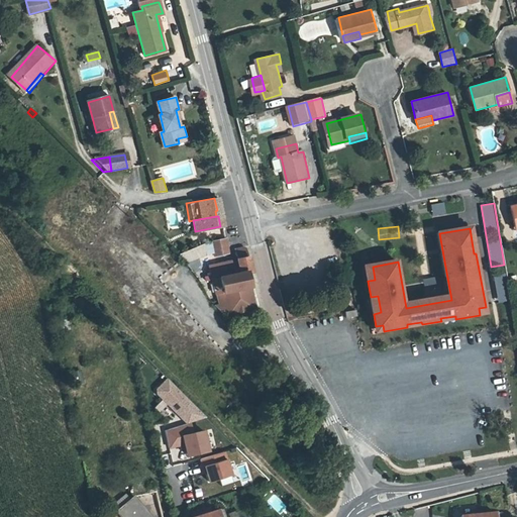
[(209,252),(209,256),(224,252),(222,236),(200,242),(203,253),(209,252)]
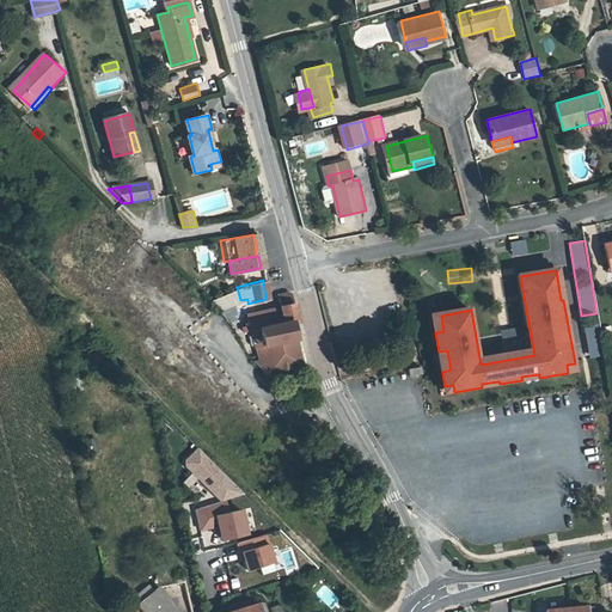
[(299,363),(297,355),(293,340),(289,324),(295,323),(288,293),(275,297),(280,317),(246,325),(255,353),(255,356),(257,355),(267,366),(268,367),(270,367),(273,367),(280,366),(299,363)]
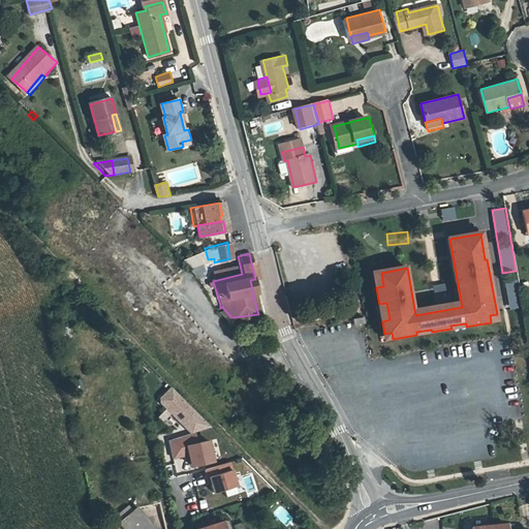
[(519,307),(515,281),(505,282),(508,309),(519,307)]
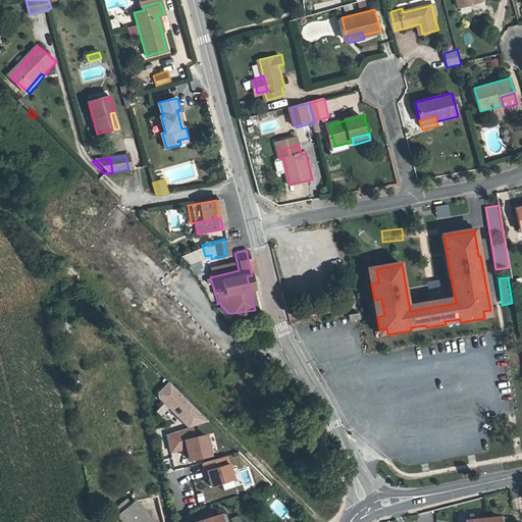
[(219,303),(217,304),(215,307),(226,318),(256,312),(255,310),(239,312),(232,313),(230,313),(228,313),(227,312),(219,303)]
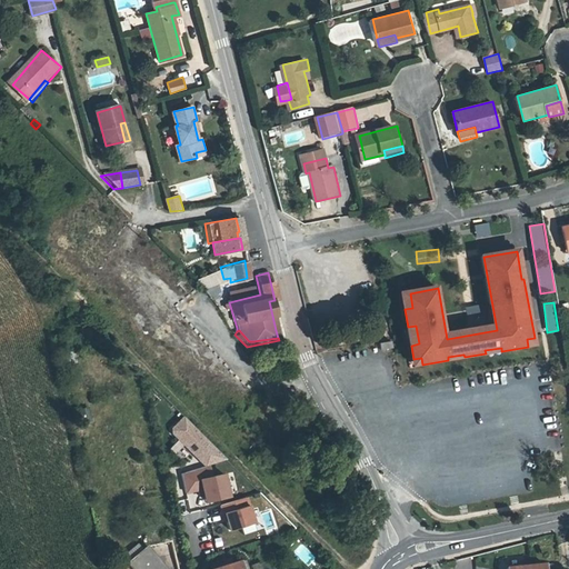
[(389,350),(392,350),(391,343),(379,346),(381,352),(389,350)]
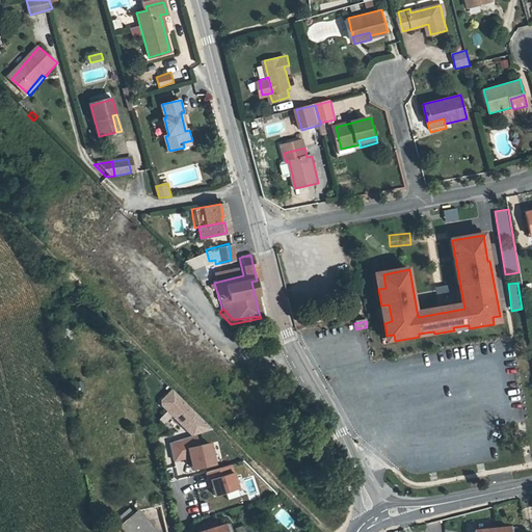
[(173,388),(157,403),(165,411),(158,419),(175,436),(184,427),(195,440),(210,426),(173,388)]
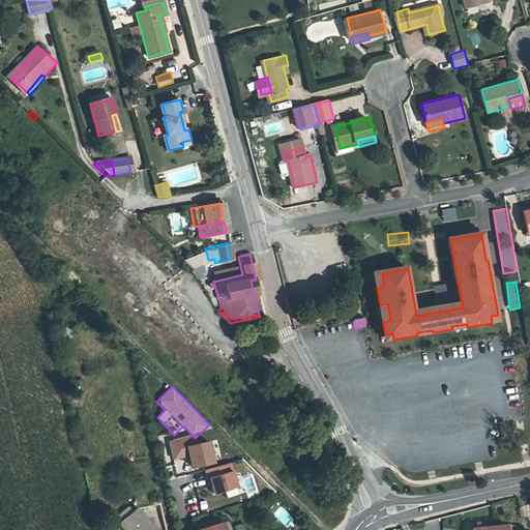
[(122,446),(131,443),(126,427),(117,429),(122,446)]
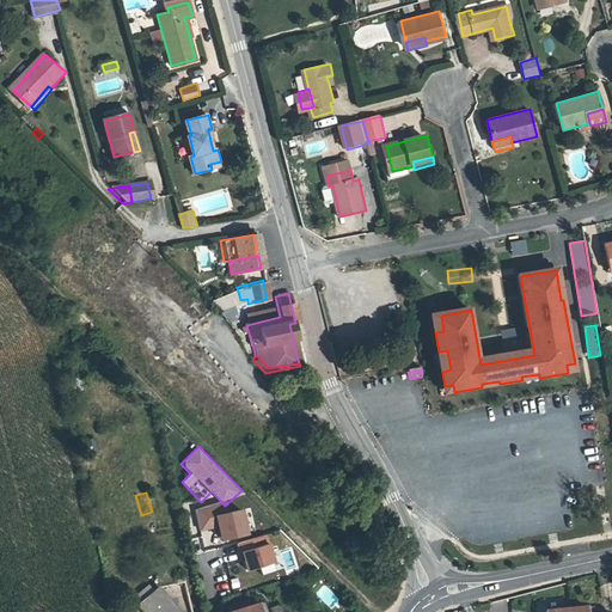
[(216,527),(213,513),(227,510),(225,502),(195,507),(200,531),(216,527)]
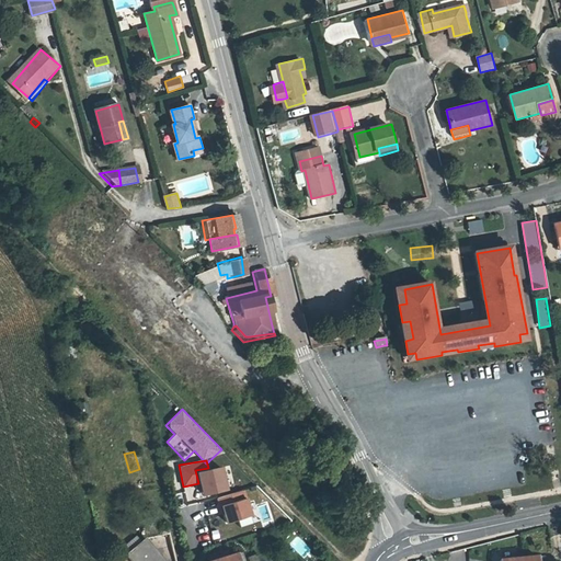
[(197,471),(203,495),(229,490),(224,466),(197,471)]
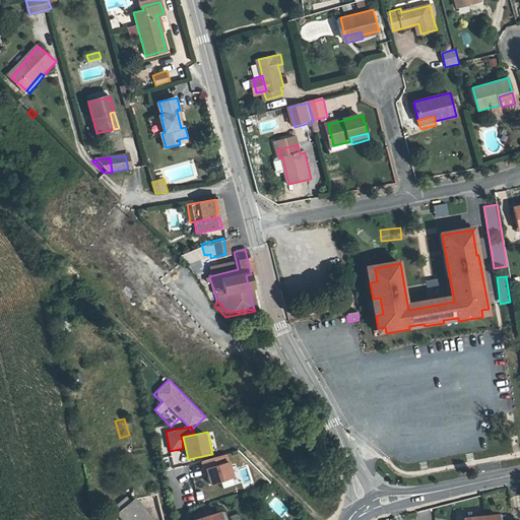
[(203,460),(208,484),(234,478),(229,455),(203,460)]
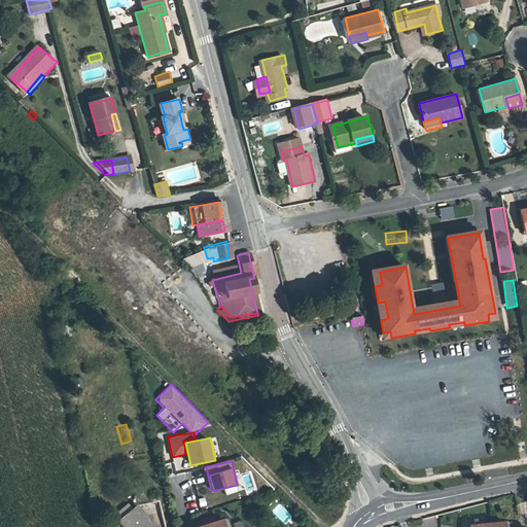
[(120,526),(152,526),(134,505),(116,521),(120,526)]
